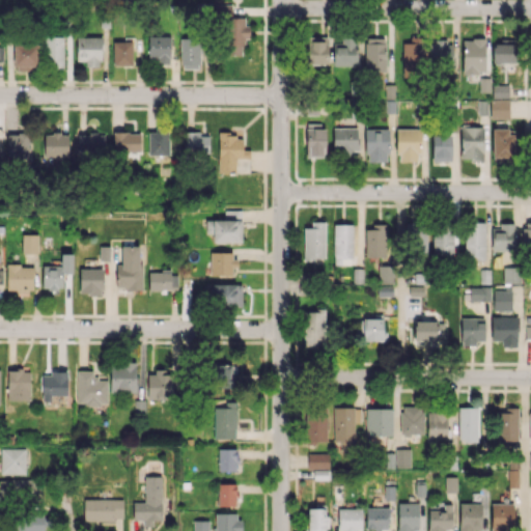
[(195,17),(210,17),(210,2),(196,2),(195,17)]
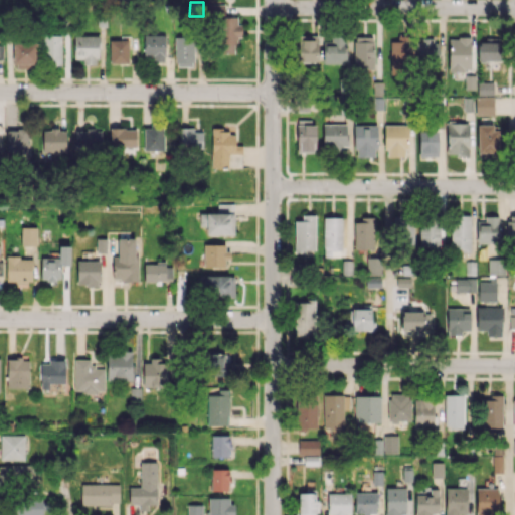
[(224,4),(207,4),(207,14),(224,14),(224,4)]
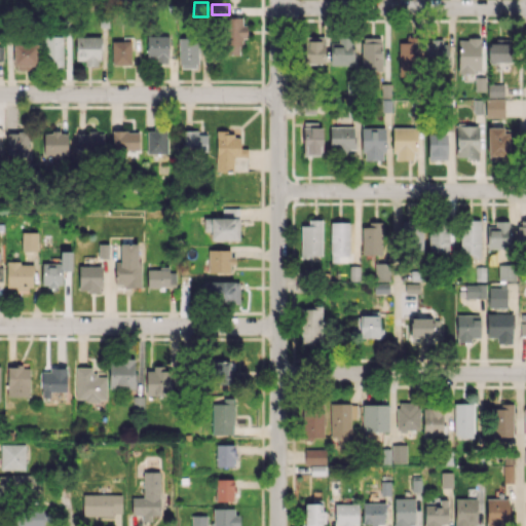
[(246,17),(224,16),(223,54),(239,54),(240,38),(245,38),(246,17)]
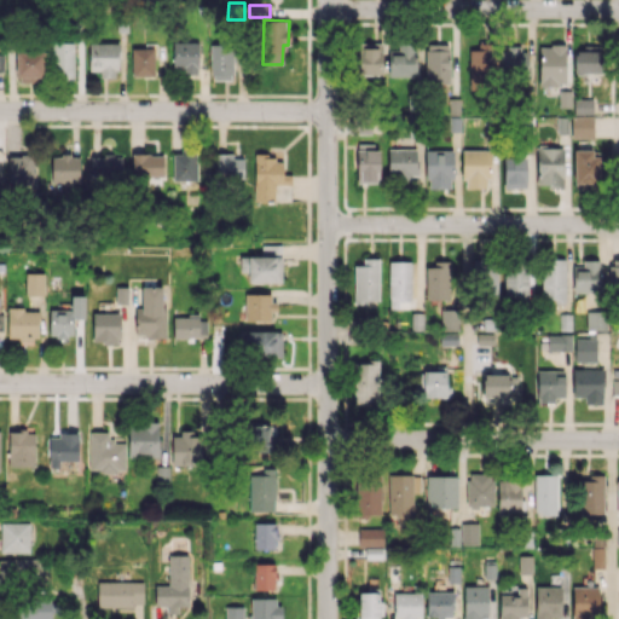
[(73,42),(52,42),(53,77),(74,77),(73,42)]
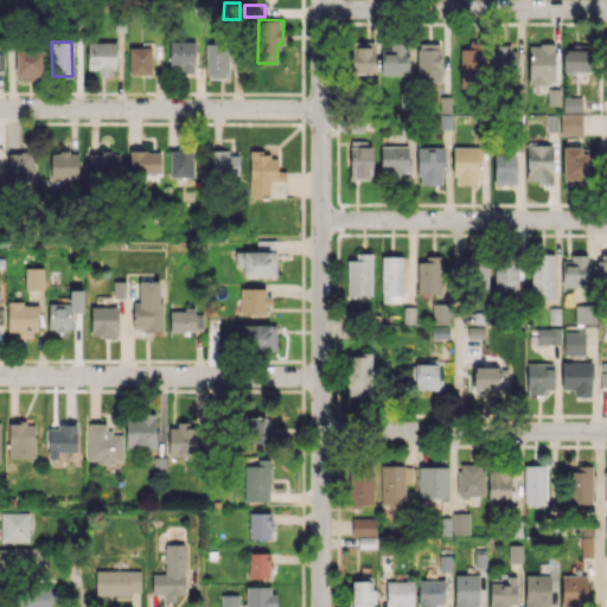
[(115,42),(87,43),(88,69),(97,69),(97,75),(115,75),(115,42)]
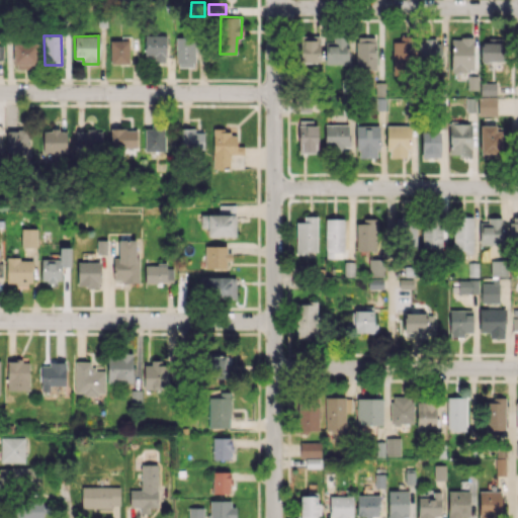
[(165,61),(166,35),(145,35),(144,60),(165,61)]
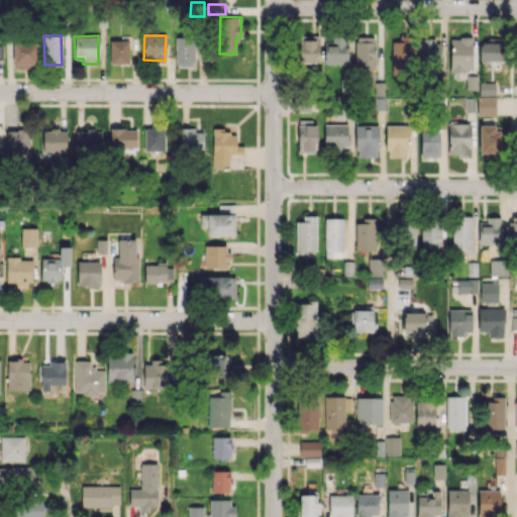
[(318,64),(319,35),(299,35),(298,63),(318,64)]
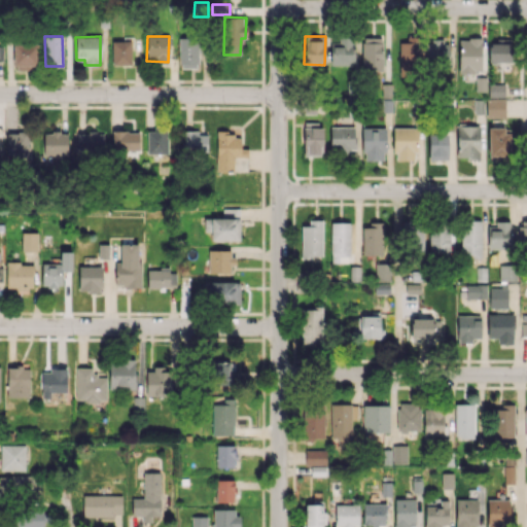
[(362,36),(361,70),(382,70),(383,37),(362,36)]
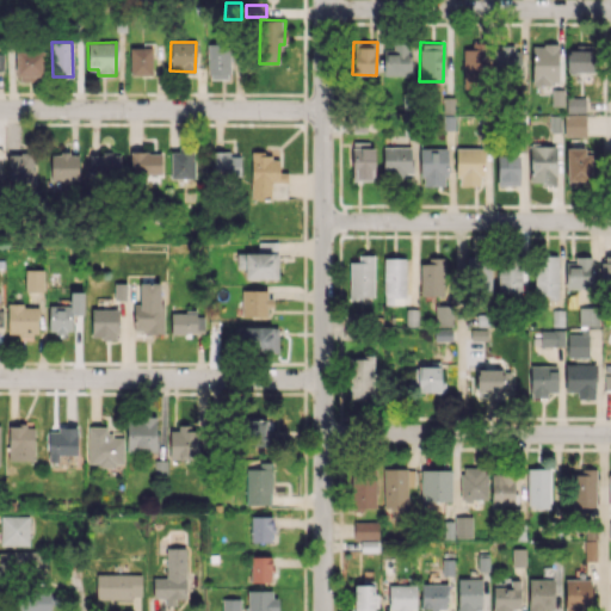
[(230,79),(230,43),(207,43),(208,79),(230,79)]
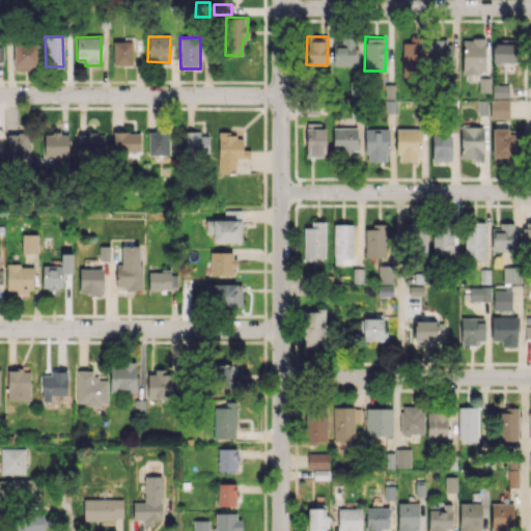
[(333,65),(357,65),(357,37),(341,38),(341,47),(333,47),(333,65)]
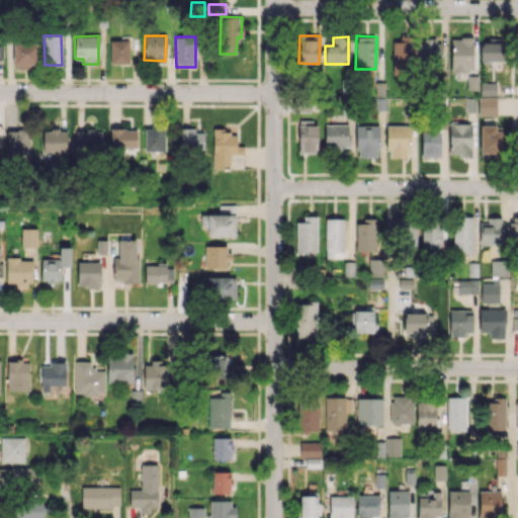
[(450,72),(473,72),(472,36),(450,37),(450,72)]
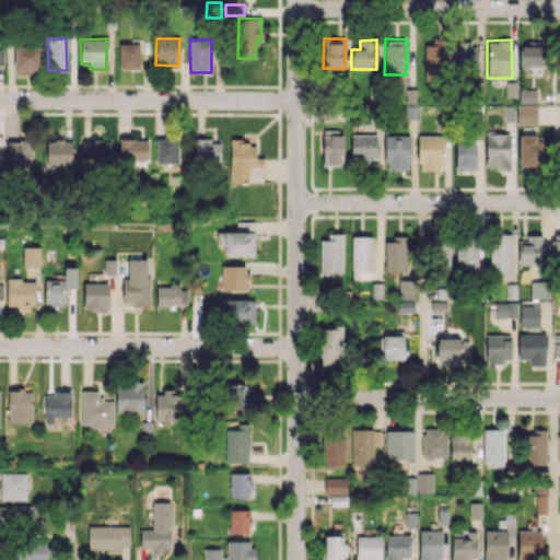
[(118,43),(119,69),(140,68),(139,43),(118,43)]
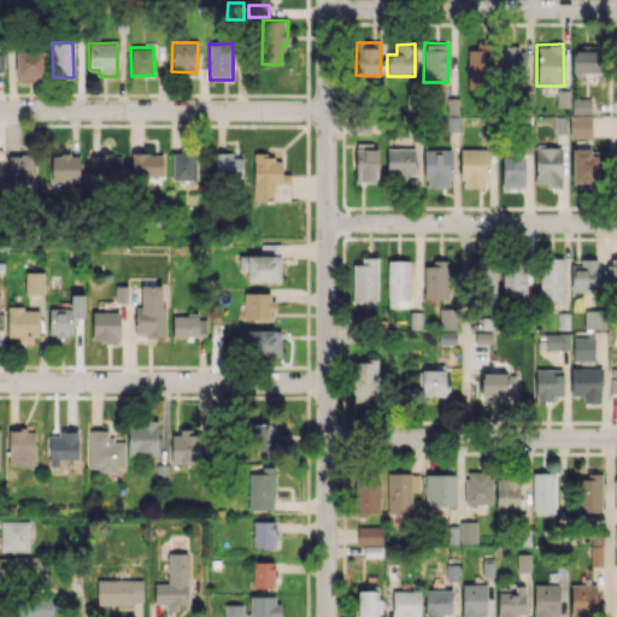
[(488,50),(468,48),(466,84),(486,86),(488,50)]
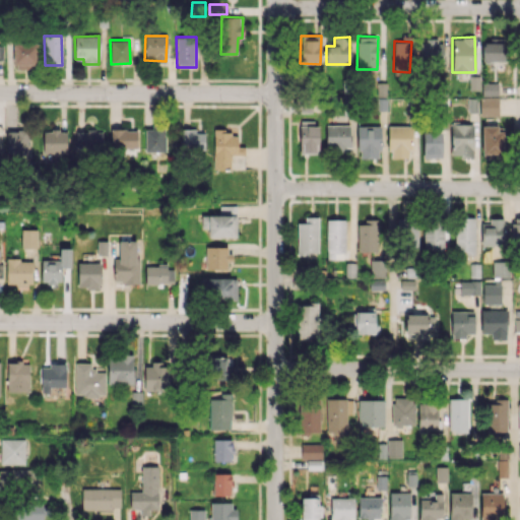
[(420,41),(419,63),(443,64),(444,42),(420,41)]
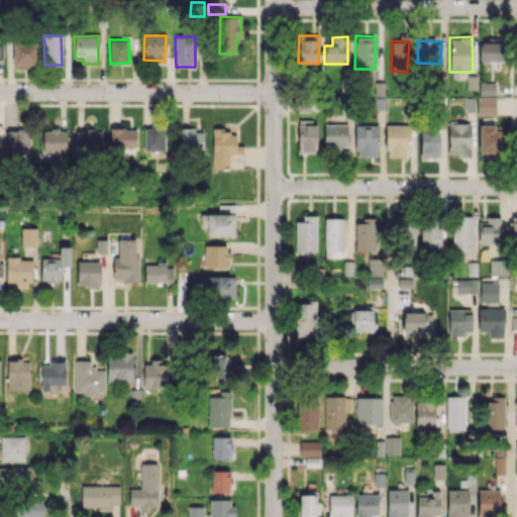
[(12,64),(36,65),(37,42),(13,41),(12,64)]
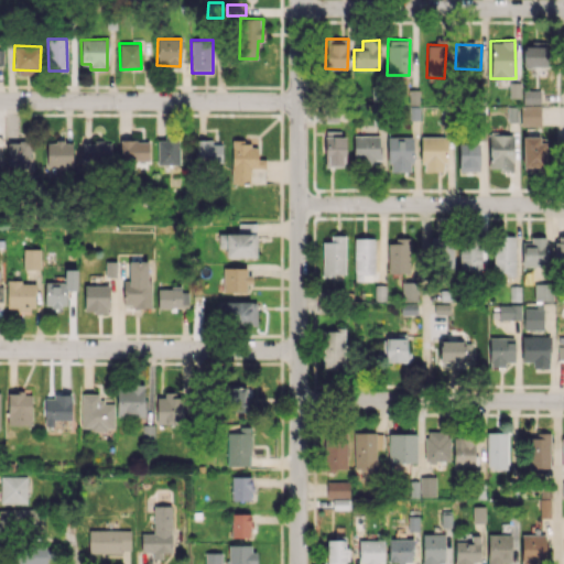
[(548,46),(523,45),(522,66),(546,67),(548,46)]
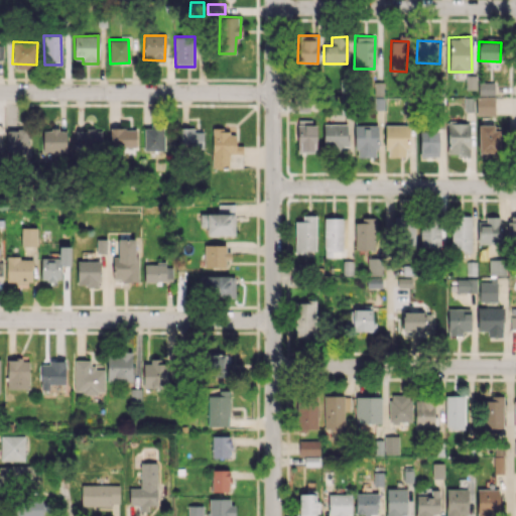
[(374,96),(383,96),(383,82),(374,82),(374,96)]
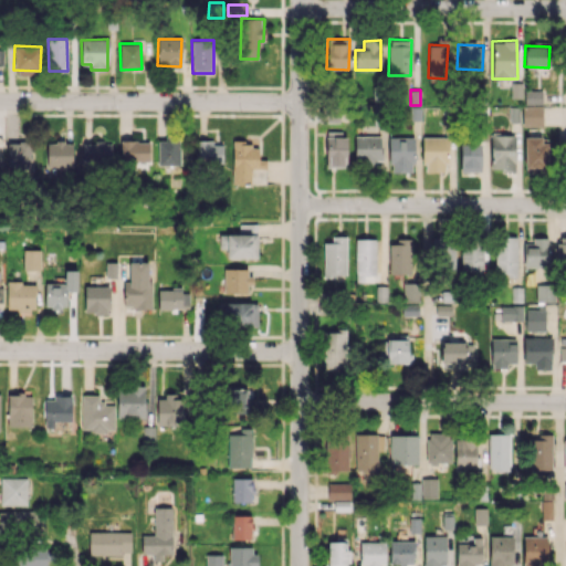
[(524,104),(542,104),(542,90),(524,90),(524,104)]
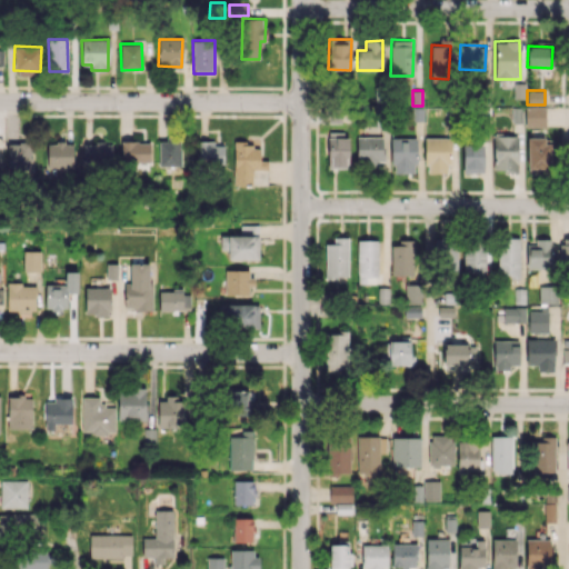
[(525,127),(545,127),(546,107),(525,107),(525,127)]
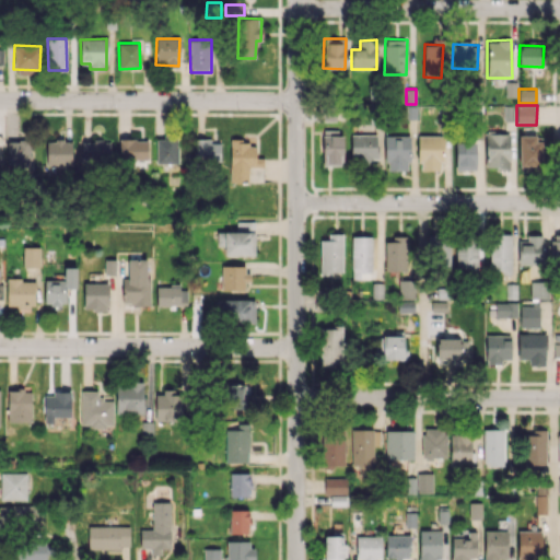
[(510,132),(486,131),(485,167),(509,168),(510,132)]
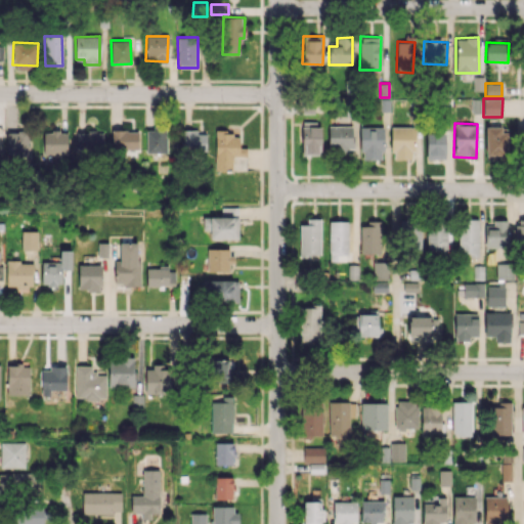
[(485,124),(486,160),(507,160),(507,132),(500,132),(500,123),(485,124)]
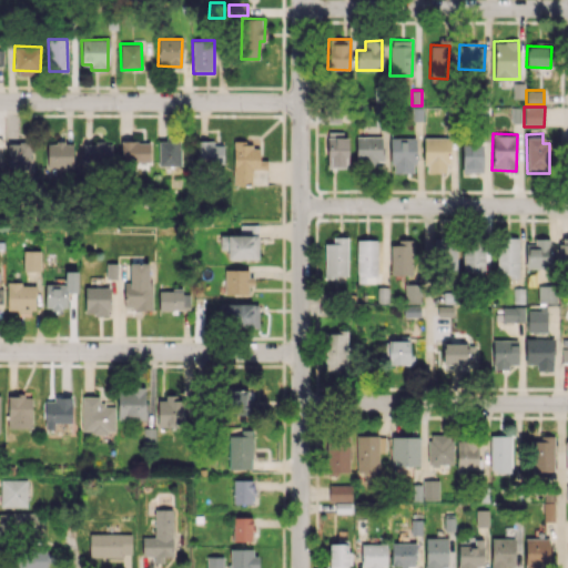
[(383,137),(356,137),(355,164),(382,164),(383,137)]
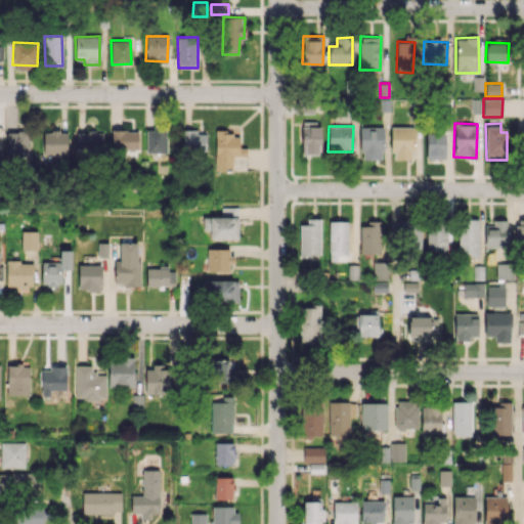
[(302,155),(321,154),(321,127),(301,127),(302,155)]
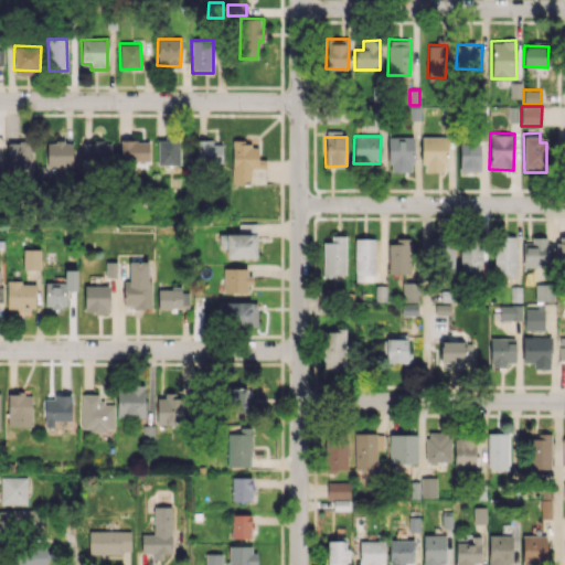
[(413,137),(388,137),(388,171),(413,172),(413,137)]
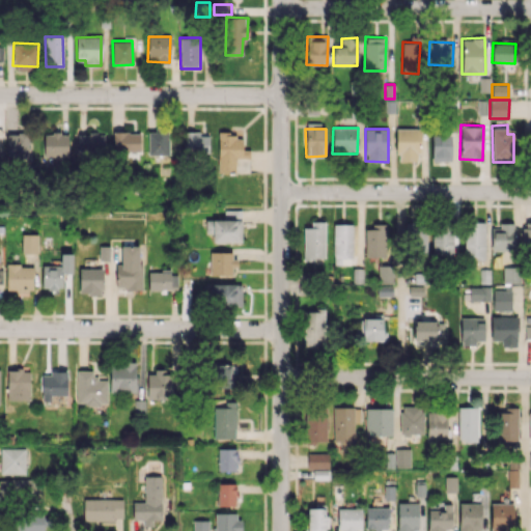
[(397,161),(420,161),(419,129),(396,129),(397,161)]
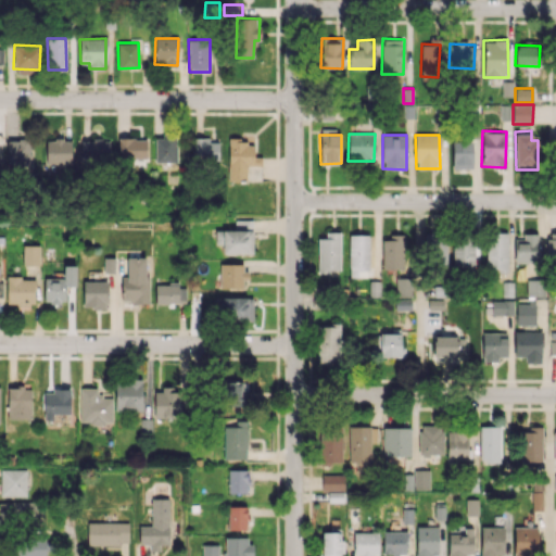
[(219,161),(218,142),(210,142),(210,137),(193,138),(193,162),(219,161)]
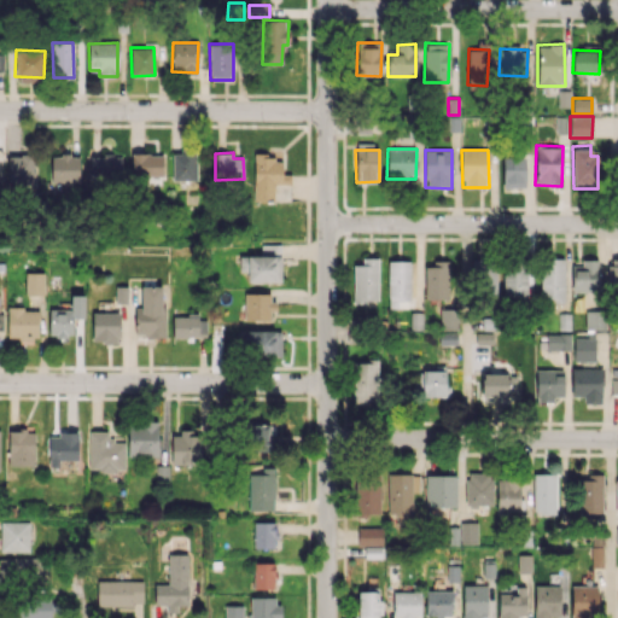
[(163,175),(163,155),(132,153),(132,175),(163,175)]
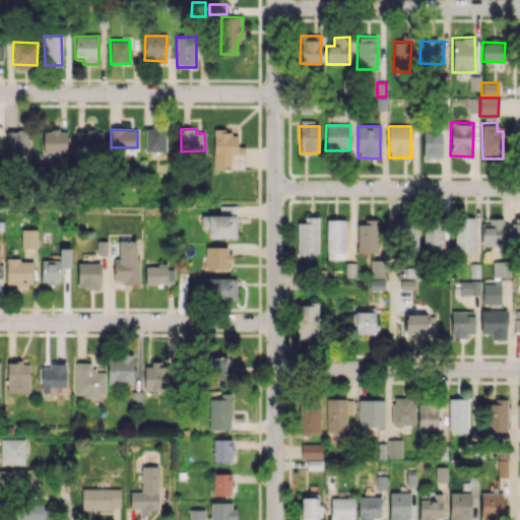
[(145,129),(144,151),(166,152),(166,129),(145,129)]
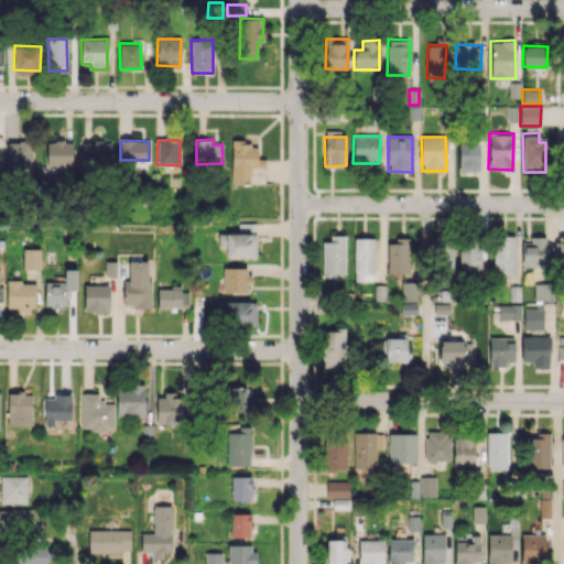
[(7,166),(32,167),(33,142),(9,141),(7,166)]
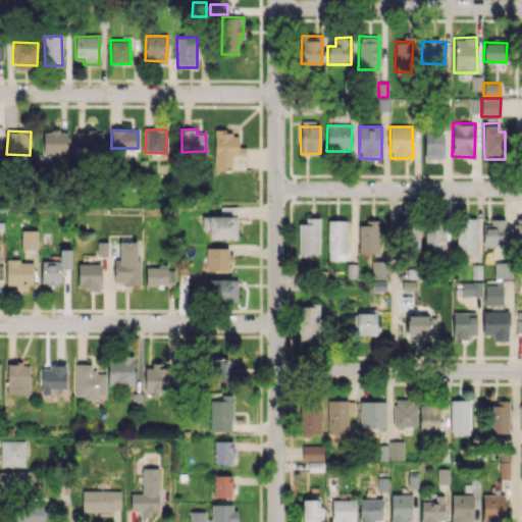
[(67,132),(43,132),(43,153),(66,154),(67,132)]
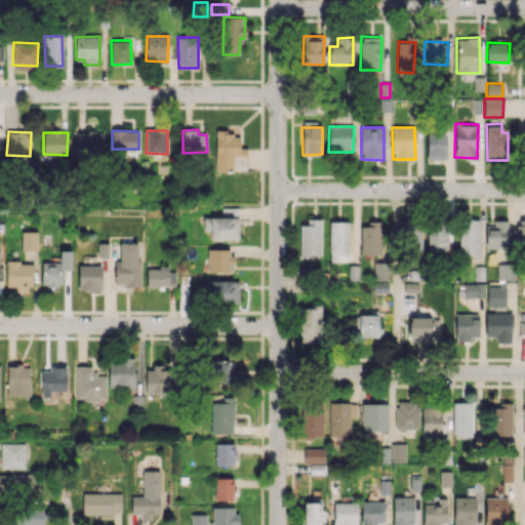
[(77,132),(77,150),(103,151),(103,132),(77,132)]
